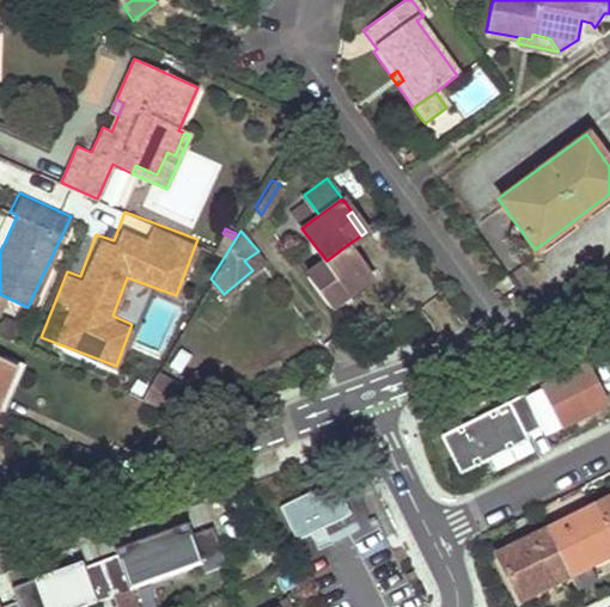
[(225,256),(233,238),(223,233),(214,251),(225,256)]
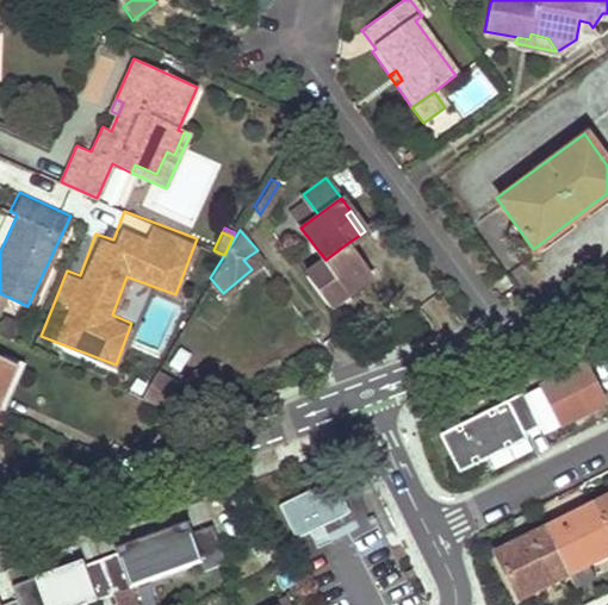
[(359,262),(346,244),(326,260),(305,275),(328,306),(364,280),(353,266),(359,262)]
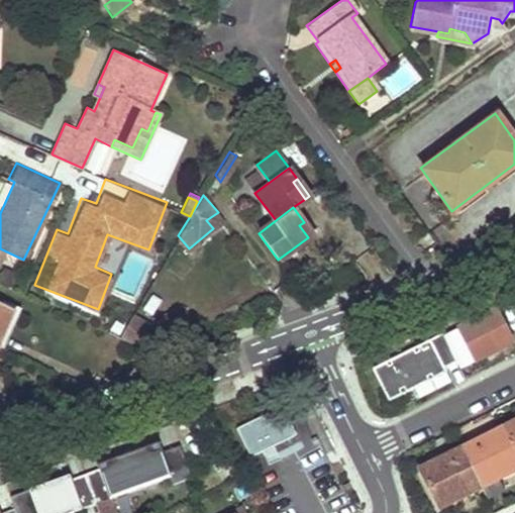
[(308,237),(312,233),(304,222),(299,225),(308,237)]
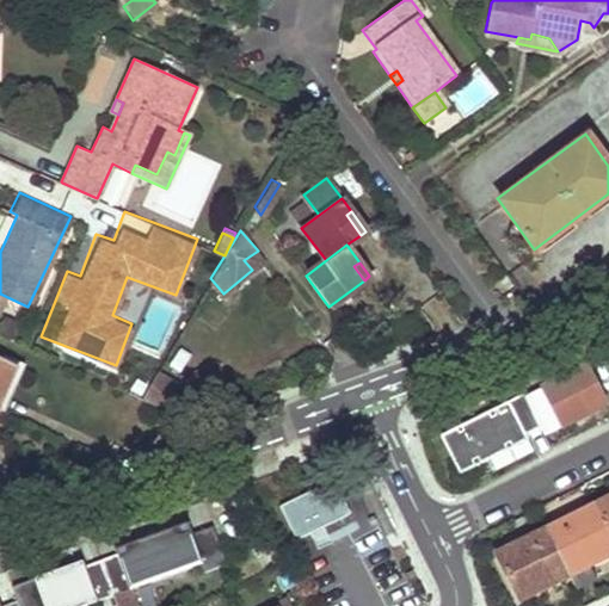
[(17,364),(0,356),(0,400),(5,389),(17,364)]
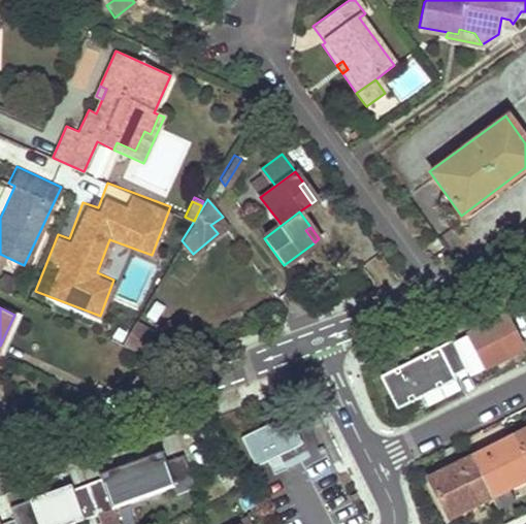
[(505,317),(504,313),(452,340),(453,344),(505,317)]
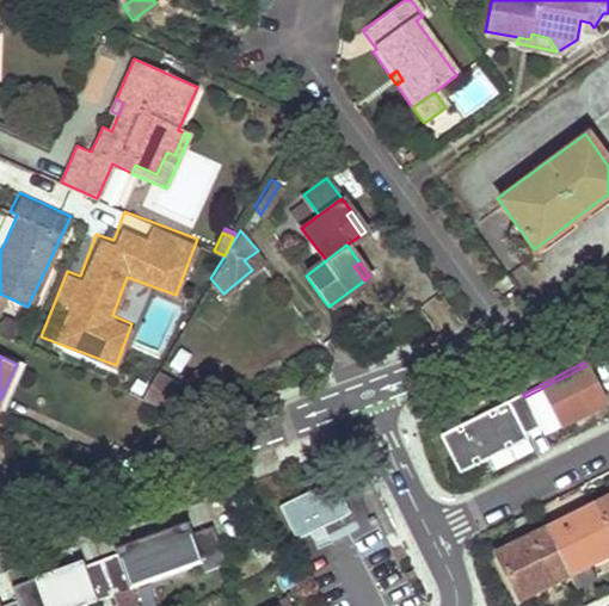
[(585,366),(524,397),(539,425),(540,428),(602,397),(585,366)]
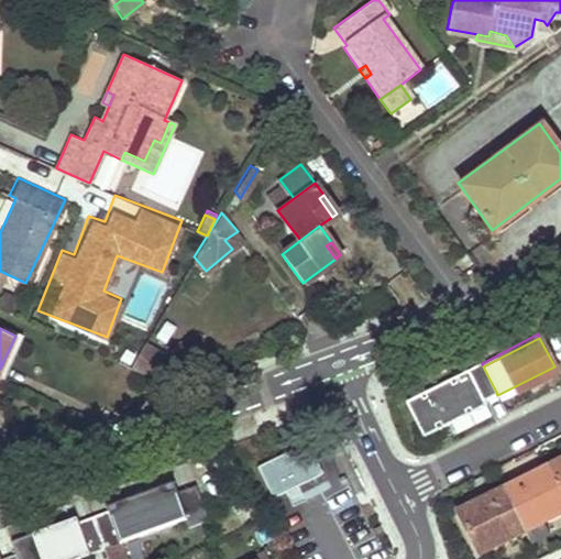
[(160,346),(146,339),(134,363),(149,370),(160,346)]
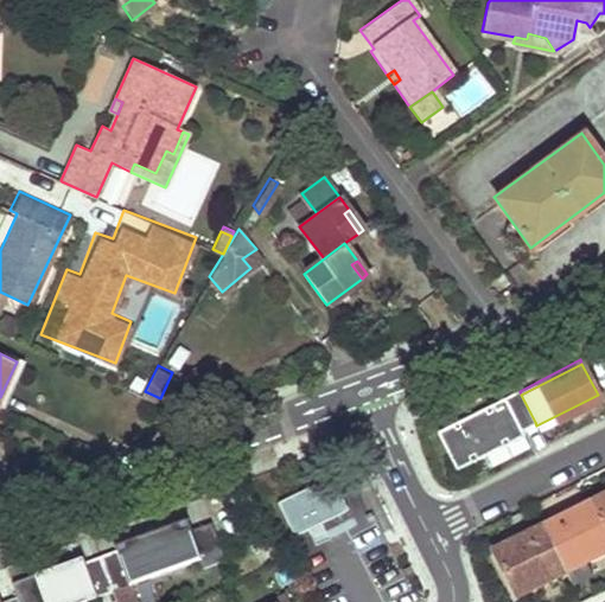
[(437,431),(456,467),(522,434),(520,429),(535,422),(521,395),(520,391),(504,398),(504,396),(473,411),(476,416),(465,421),(464,417),(437,431)]
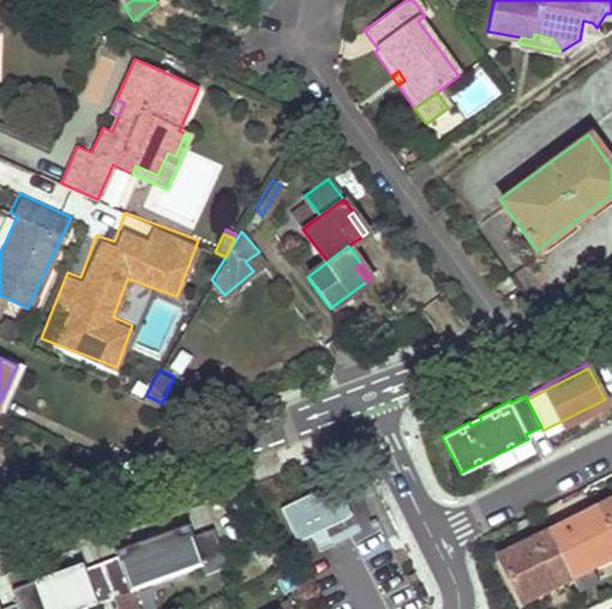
[(607,404),(605,399),(543,430),(545,435),(607,404)]
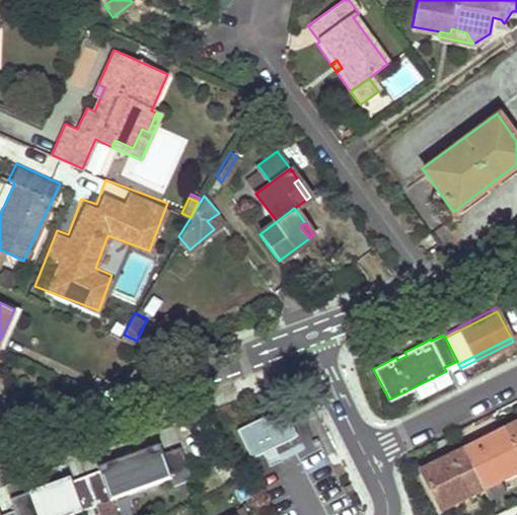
[(283,406),(237,428),(250,455),(296,433),(283,406)]
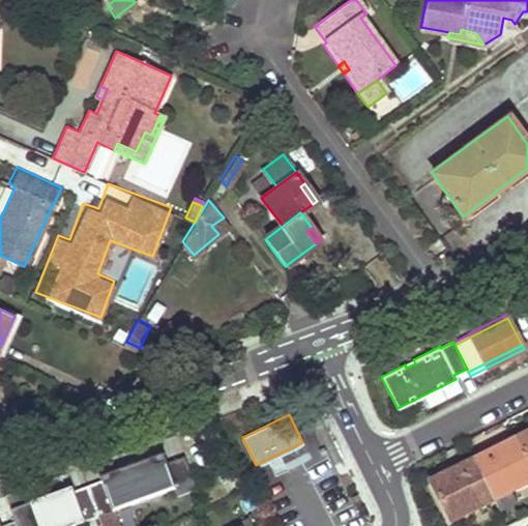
[(527,428),(514,436),(527,463),(527,428)]
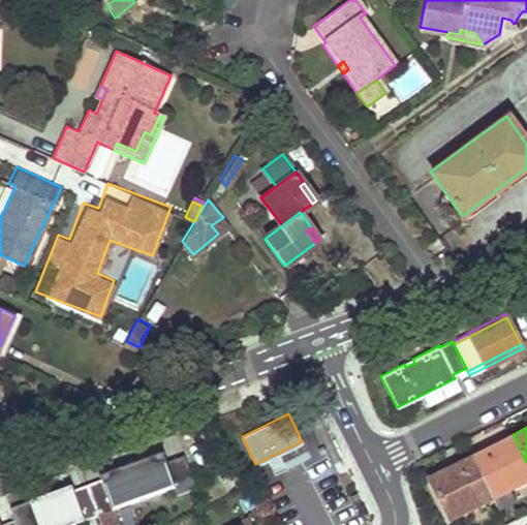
[(492,445),(470,457),(491,496),(494,495),(497,500),(502,498),(499,492),(526,477),(526,462),(513,435),(492,445)]
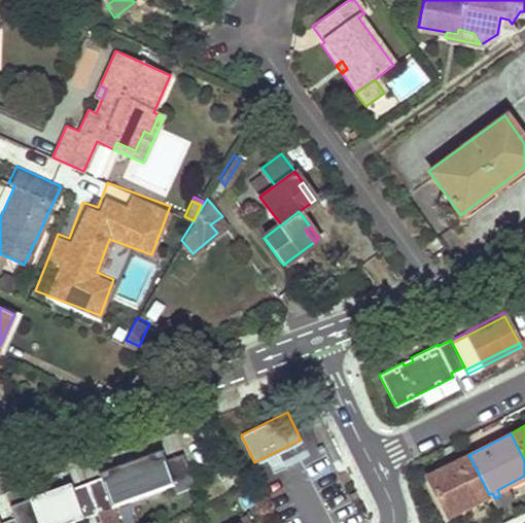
[(85,481),(97,511),(171,484),(159,450),(134,459),(136,463),(126,467),(124,462),(97,473),(99,476),(85,481)]
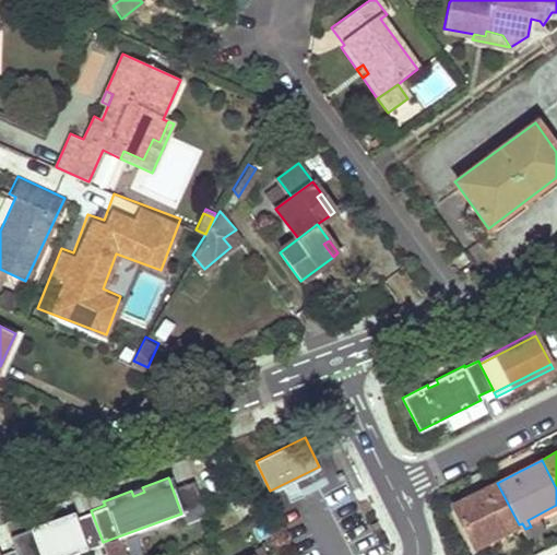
[(345,477),(320,488),(329,507),(353,496),(345,477)]
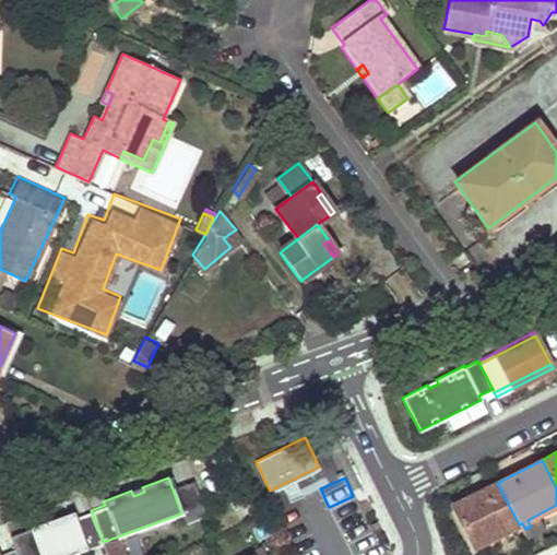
[(452,505),(473,547),(519,524),(497,483),(476,493),(452,505)]
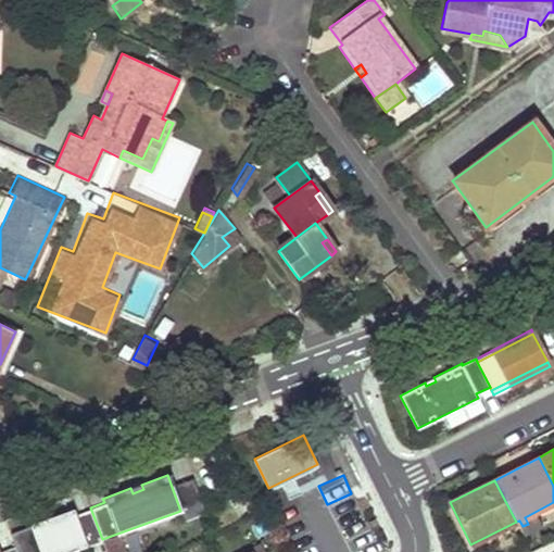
[(14,544),(16,551),(67,551),(102,539),(90,507),(76,513),(74,509),(47,519),(48,524),(37,528),(35,523),(10,532),(14,544)]
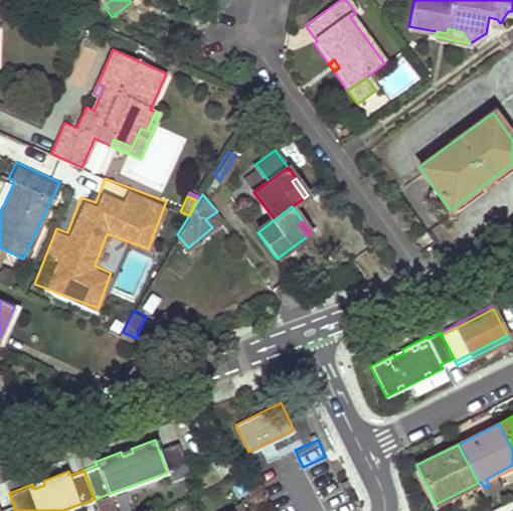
[(229,510),(245,510),(241,502),(228,508),(229,510)]
